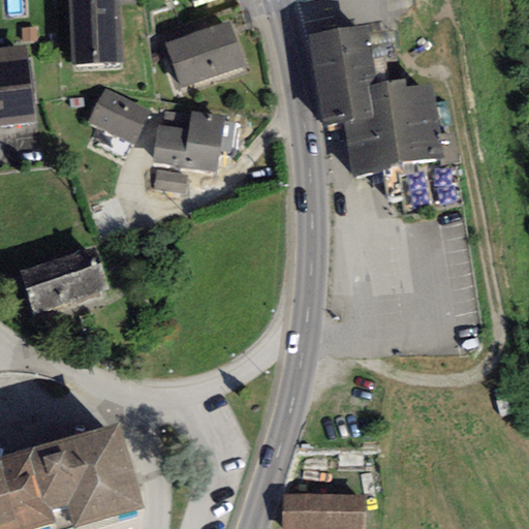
[(21,0),(5,0),(6,16),(22,16),(21,0)]
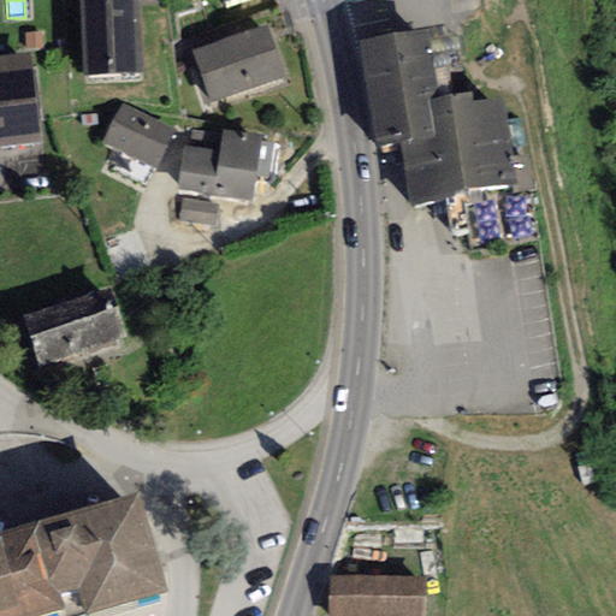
[(81,0),(84,76),(142,73),(138,0),(81,0)]
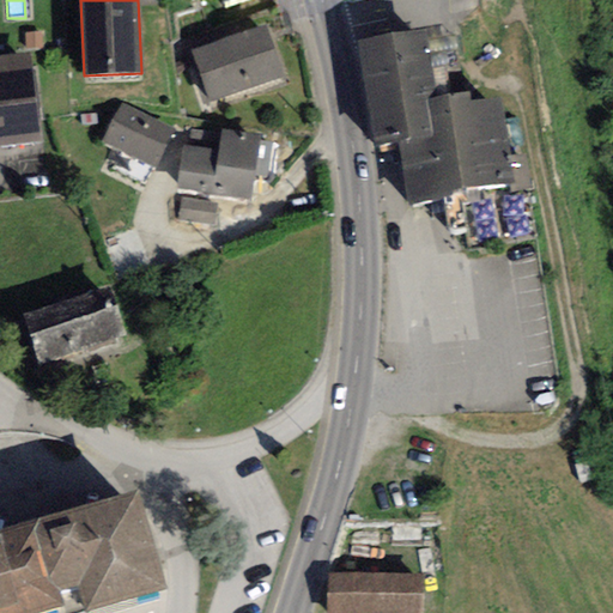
[(193,52),(210,103),(284,78),(266,26),(193,52)]
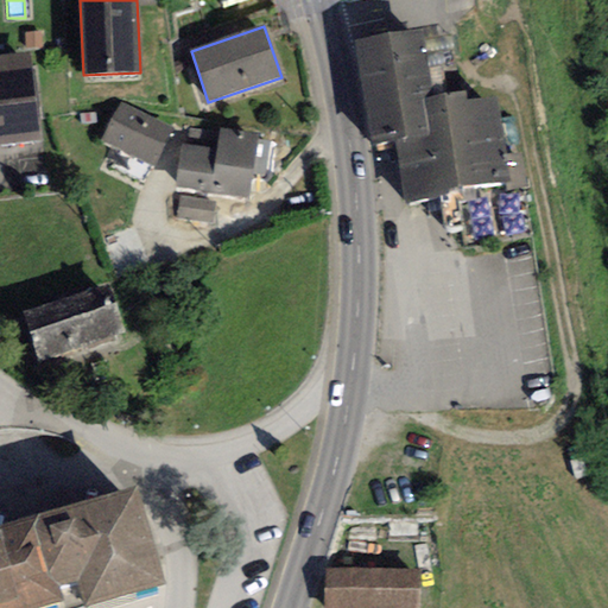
[(369,146),(394,141),(405,208),(461,198),(460,194),(513,185),(500,95),(469,100),(468,90),(435,95),(424,30),(354,40),(369,146)]
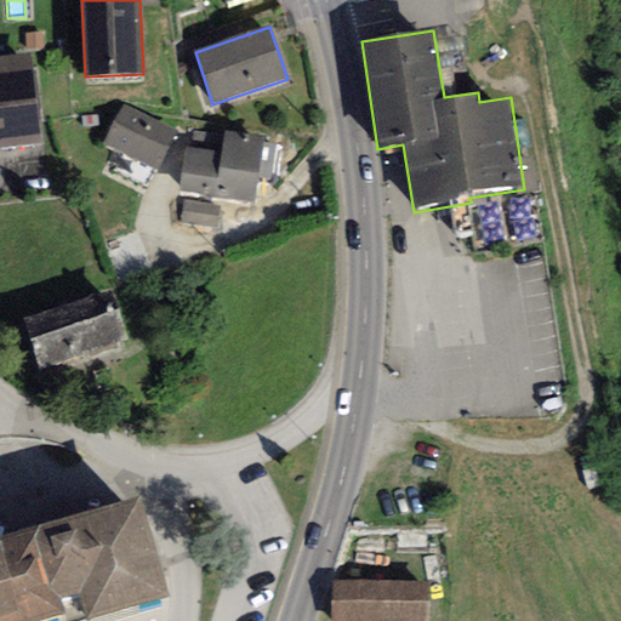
[(0,148),(41,143),(29,55),(0,58),(0,148)]
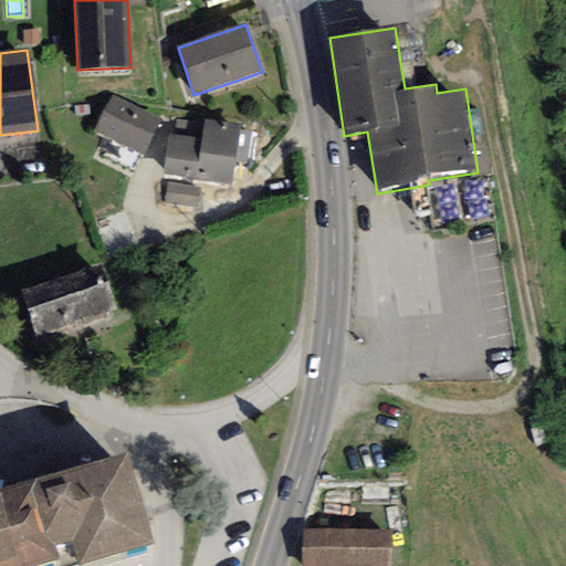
[(113,96),(94,130),(144,156),(161,122),(113,96)]
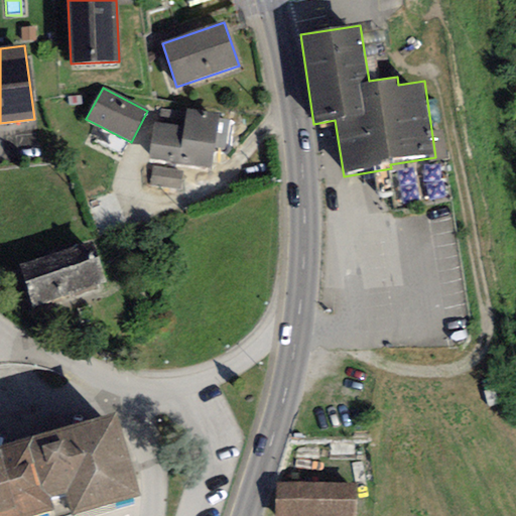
[(219,115),(186,110),(183,129),(155,125),(150,159),(211,168),(215,147),(218,120),(219,115)]
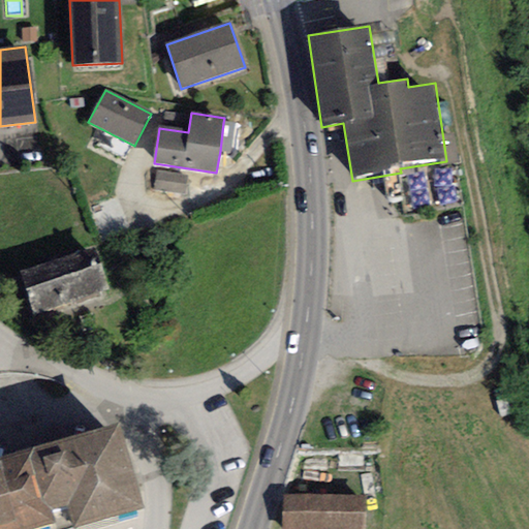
[(235,125),(223,123),(220,151),(230,153),(235,125)]
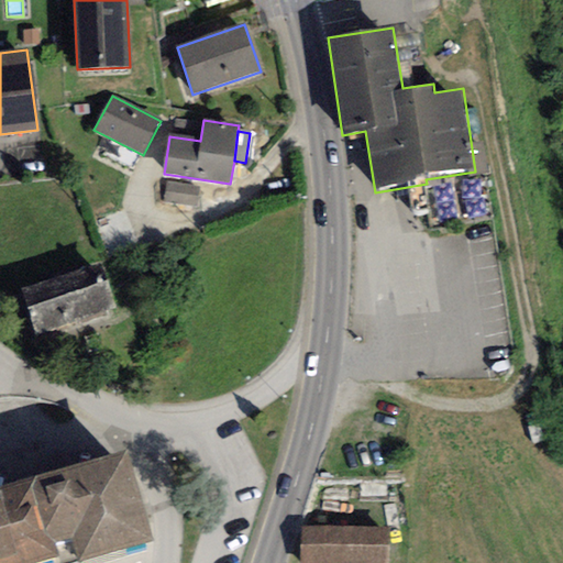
[(197,207),(199,188),(167,184),(165,201),(197,207)]
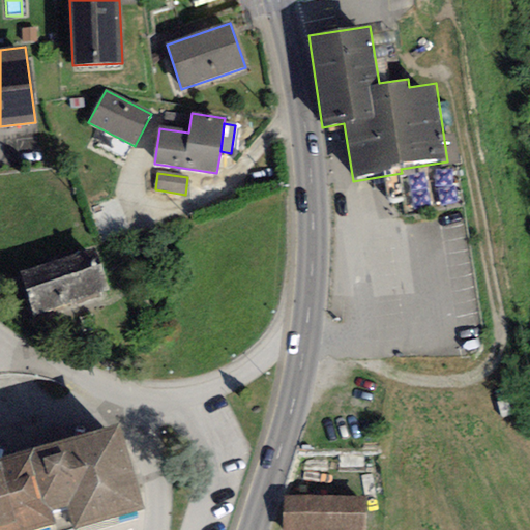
[(95,249),(60,261),(74,302),(109,291),(95,249)]
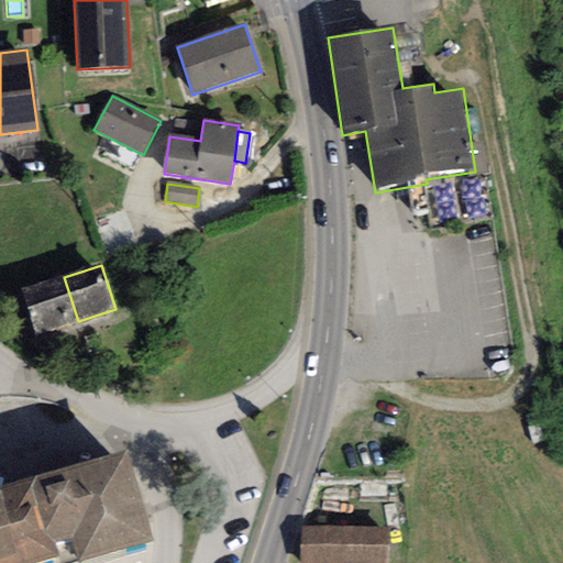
[(37,334),(78,321),(64,277),(23,290),(37,334)]
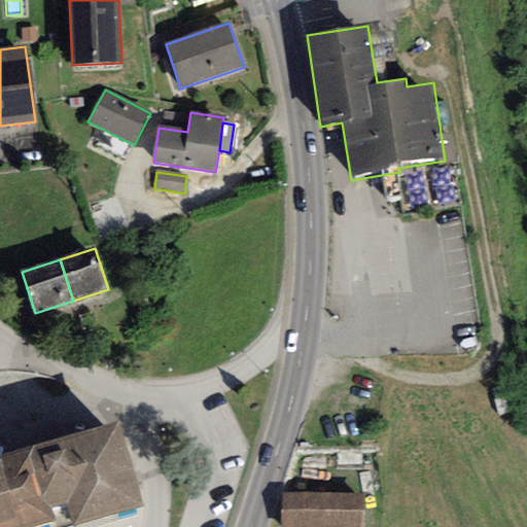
[(66,506),(73,526),(75,526),(143,507),(118,422),(0,456),(0,526),(31,526),(56,520),(53,508),(66,506)]
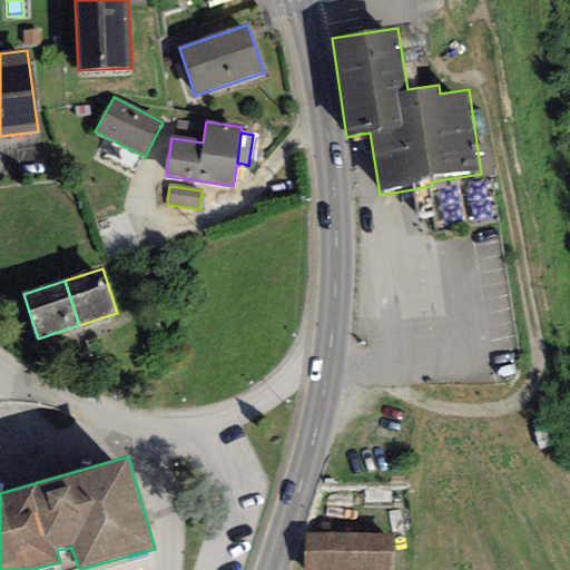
[(305,536),(304,569),(386,569),(387,538),(305,536)]
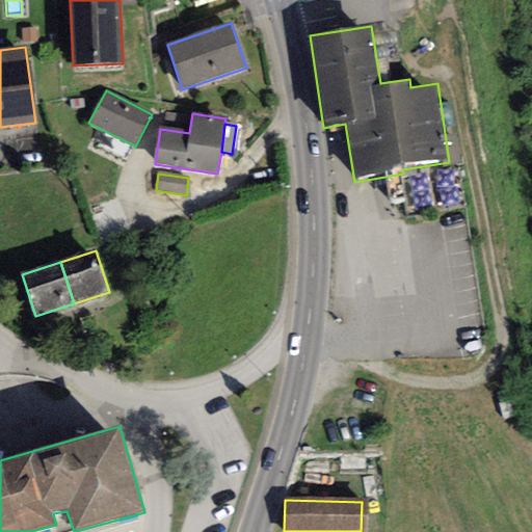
All buildings are outlined.
